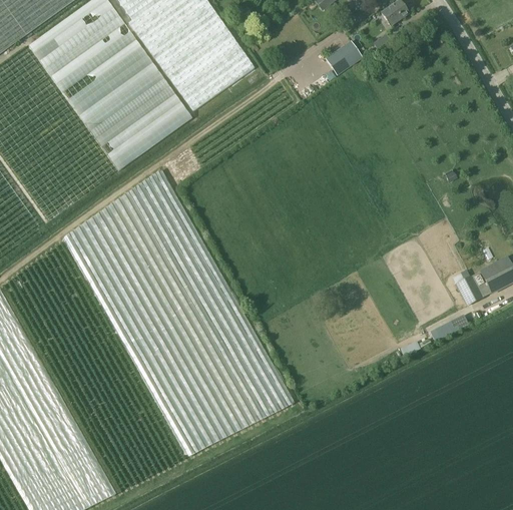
[(0,0),(0,50),(71,0),(0,0)]
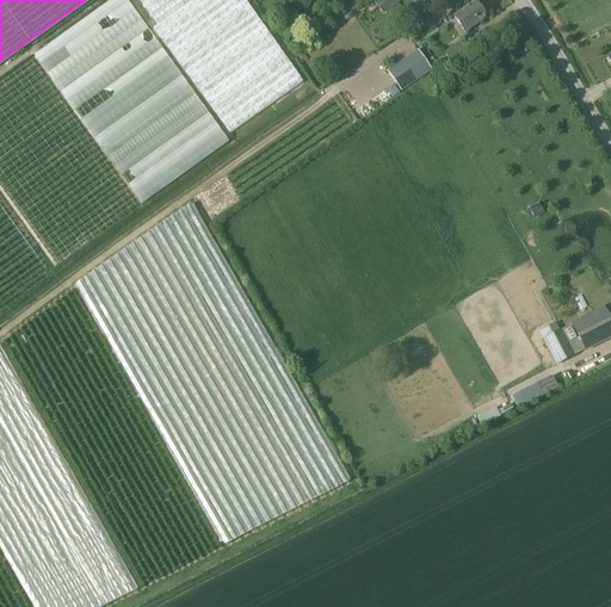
[(229,140),(128,0),(107,0),(34,53),(141,202),(229,140)]
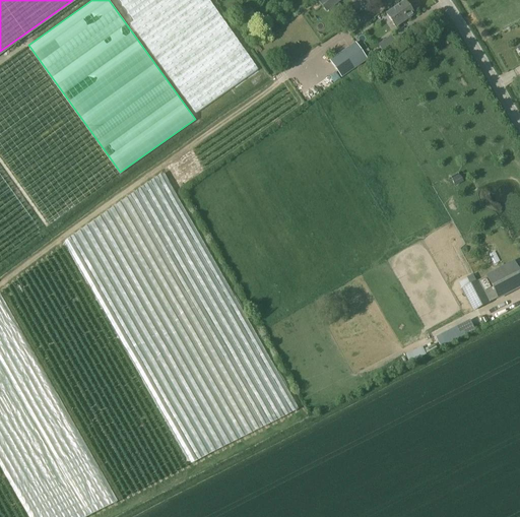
[(120,0),(134,19),(130,22),(195,112),(258,67),(209,0),(120,0)]
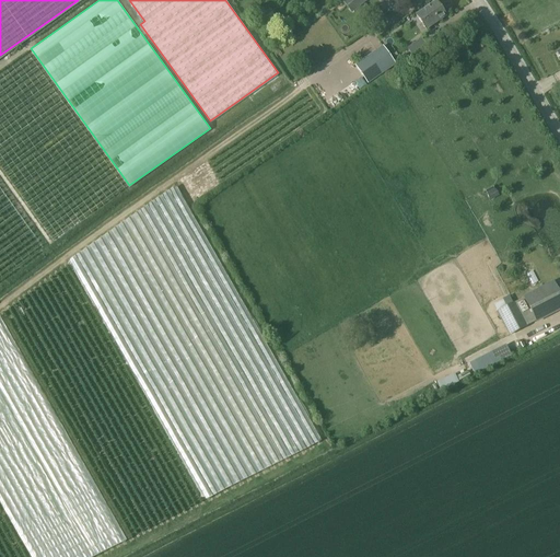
[(351,11),(365,0),(343,0),(351,11)]
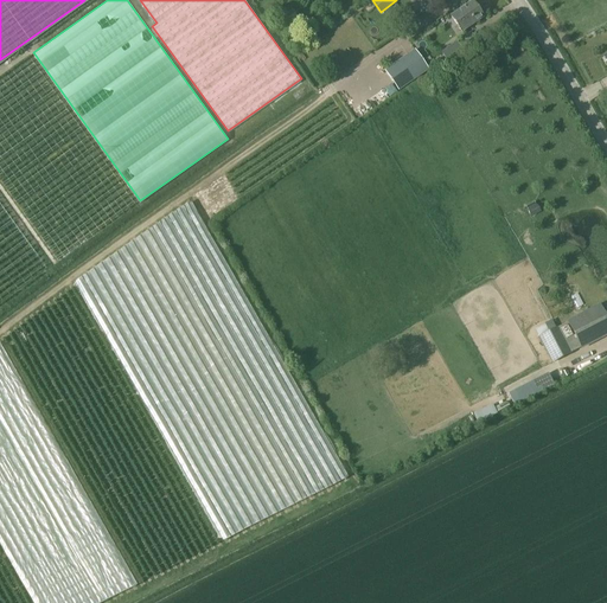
[(451,14),(461,30),(484,14),(474,0),(472,0),(451,14)]
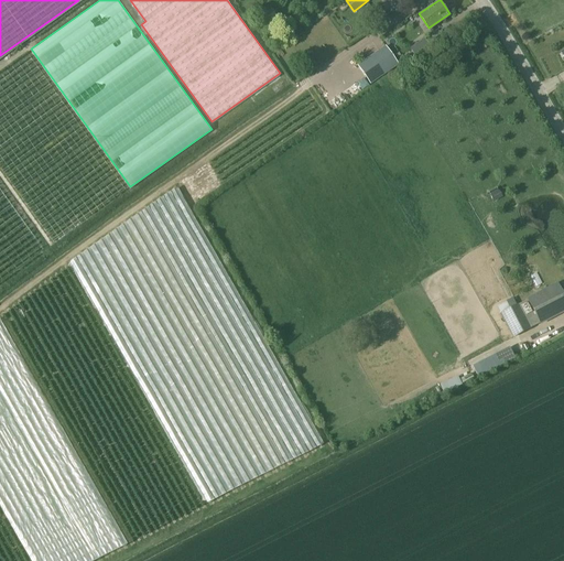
[(270,8),(264,12),(270,19),(275,14),(270,8)]
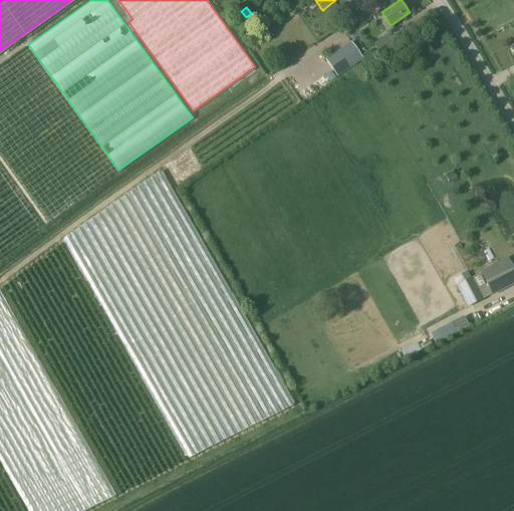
[(384,32),(371,37),(374,46),(389,40),(384,32)]
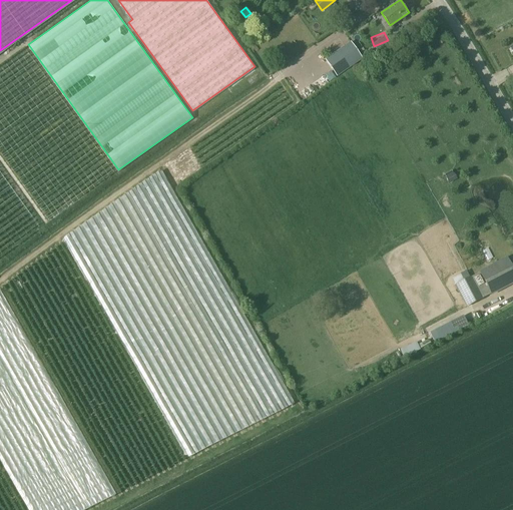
[(351,40),(326,57),(337,74),(363,56),(351,40)]
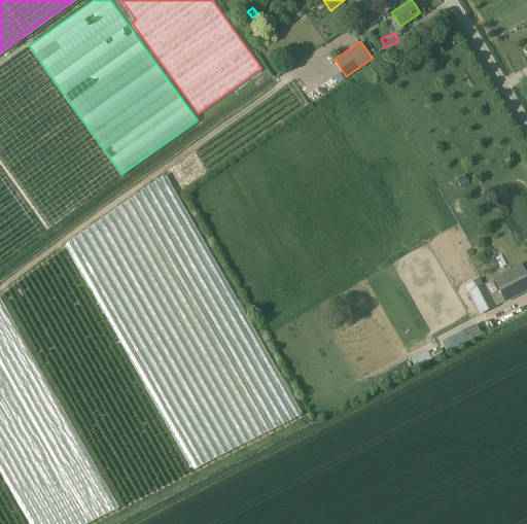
[(495,305),(504,301),(504,302),(526,289),(526,274),(521,262),(492,277),(492,278),(484,282),(470,289),(482,312),(495,305)]
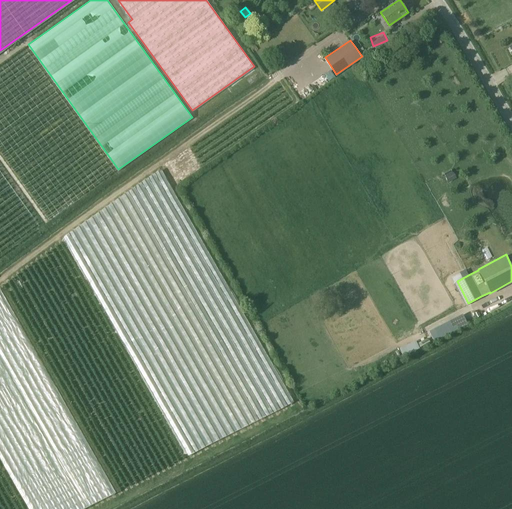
[(432,340),(466,323),(461,312),(426,329),(432,340)]
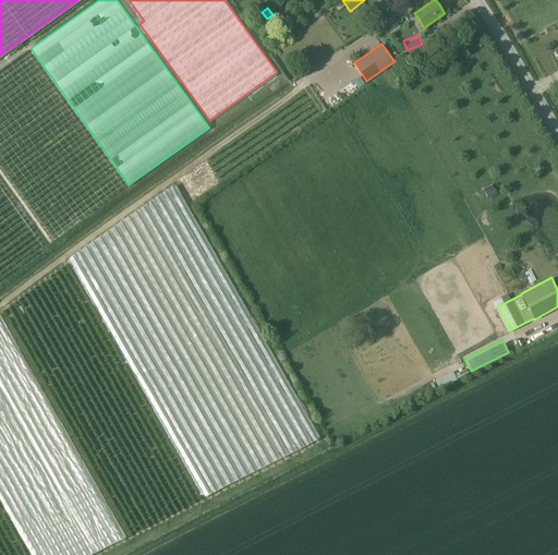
[(457,378),(453,371),(435,379),(439,387),(457,378)]
